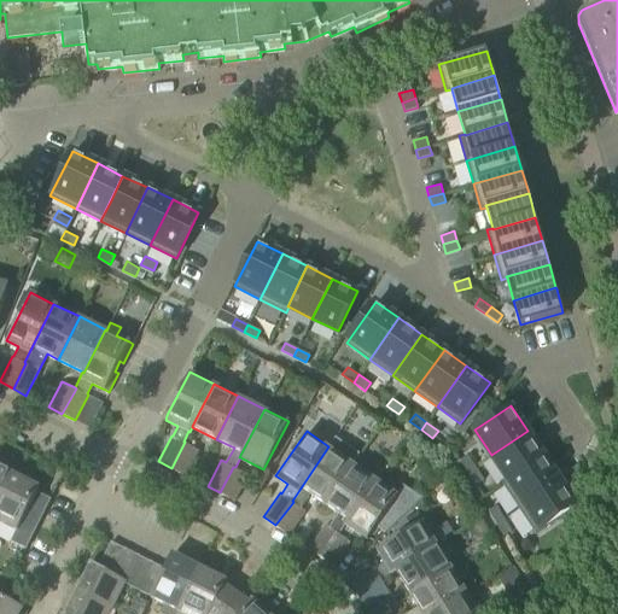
[(491,455),(507,478),(508,479),(543,455),(528,431),(491,455)]
